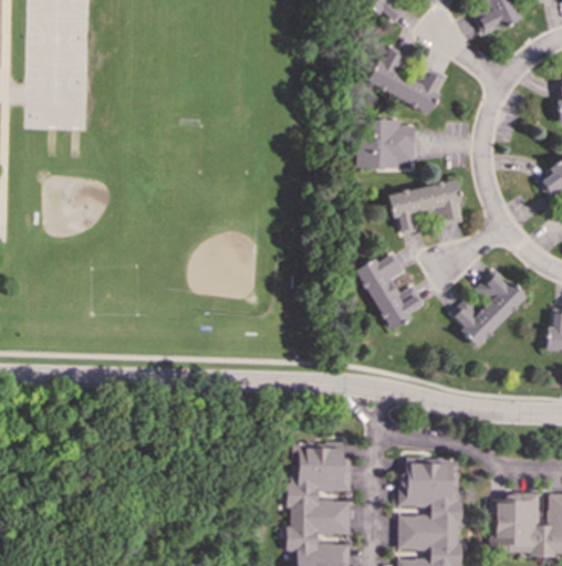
[(366,0),(395,24),(405,12),(393,1),(393,0),(366,0)]
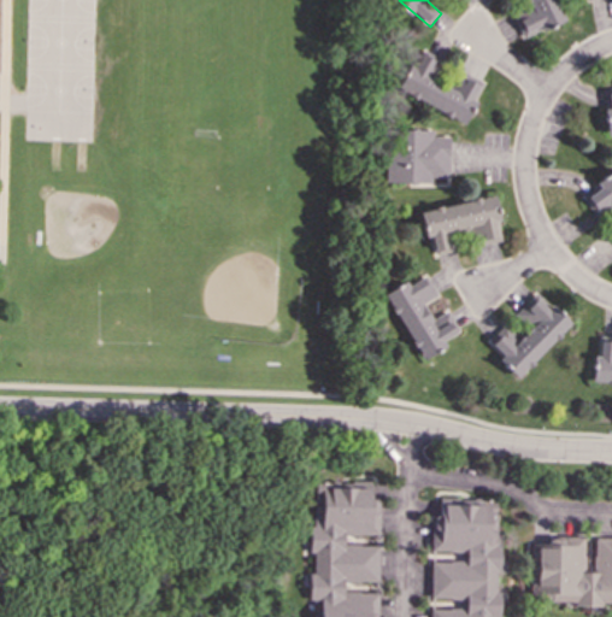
[(568,21),(558,0),(523,0),(527,7),(513,13),(524,35),(542,27),(545,31),(568,21)]
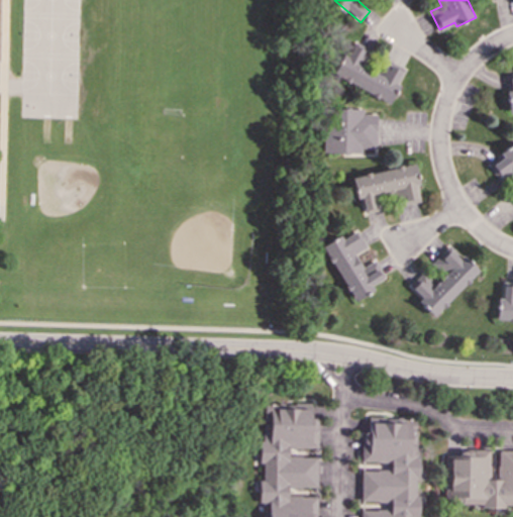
[(335,75),(391,104),(409,70),(390,60),(382,74),(367,66),(375,50),(357,41),(349,58),(345,55),(335,75)]
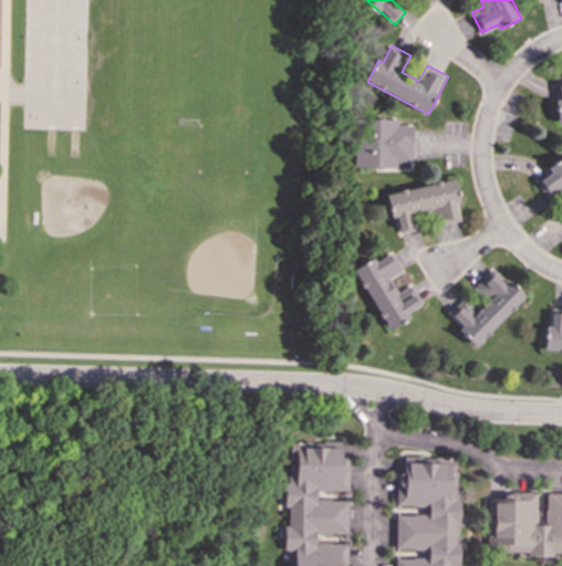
[(415,163),(416,124),(402,124),(402,119),(357,118),(357,168),(401,168),(401,163),(415,163)]
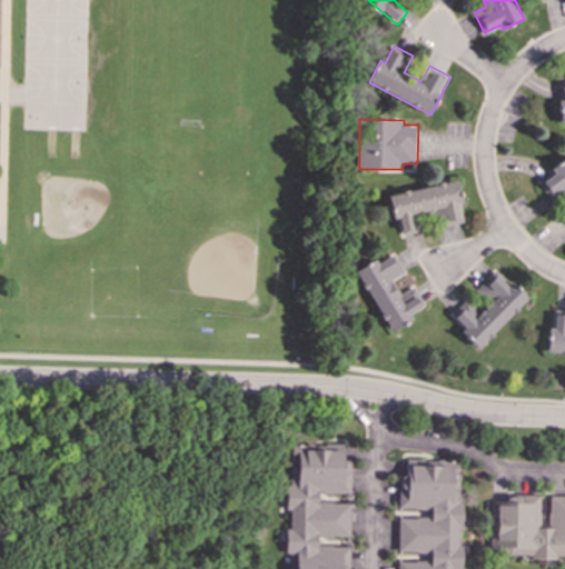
[(564,160),(539,180),(556,203),(564,198),(564,160)]
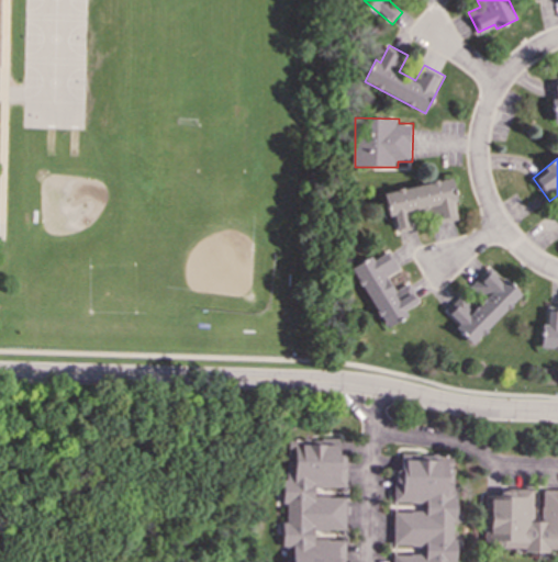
[(386,192),(391,216),(395,215),(400,233),(417,229),(414,214),(437,209),(441,224),(461,220),(453,178),(386,192)]
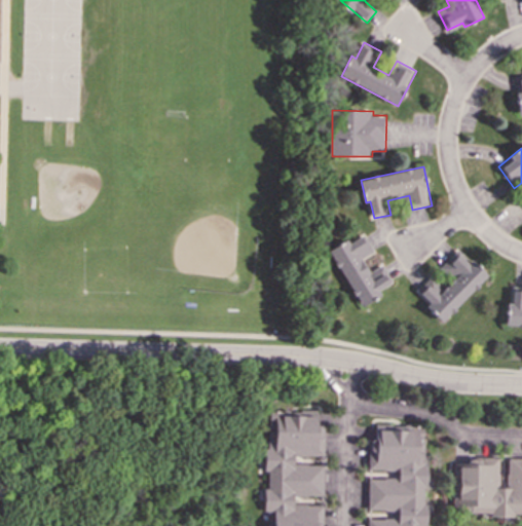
[(331,250),(362,307),(383,296),(381,291),(395,283),(385,264),(372,271),(365,258),(376,253),(367,234),(351,242),(349,239),(331,250)]
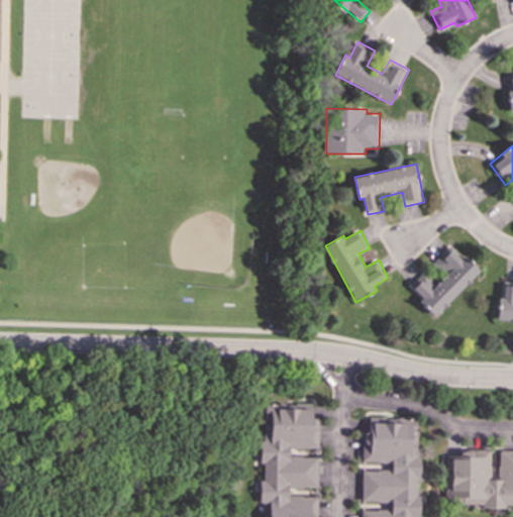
[(481,272),(452,243),(436,261),(448,272),(438,282),(427,271),(412,286),(424,298),(421,301),(436,317),(481,272)]
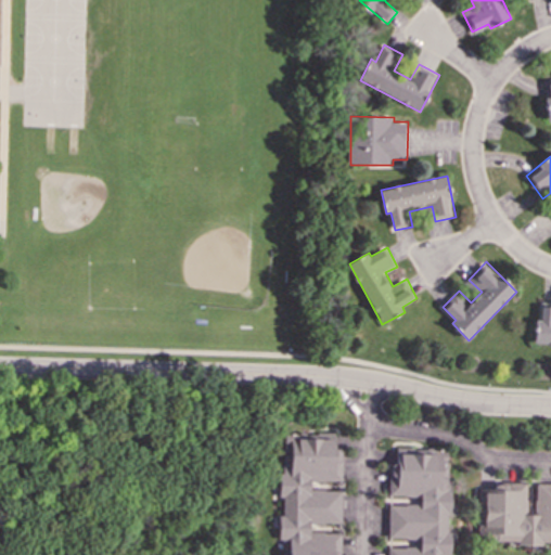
[(550,302),(543,302),(542,320),(537,320),(536,345),(550,345),(550,302)]
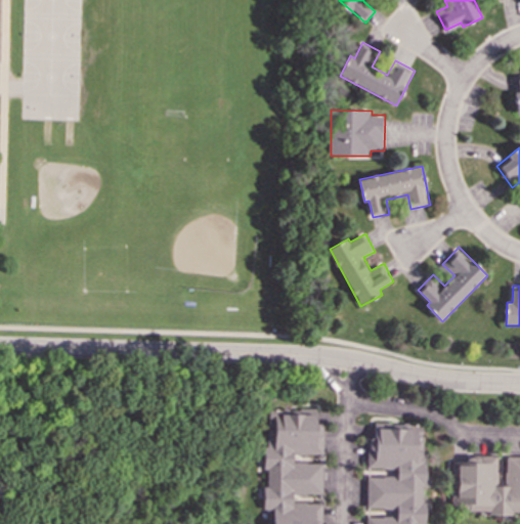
[(269,408),(268,469),(266,523),(322,523),(323,503),(295,503),(295,494),(323,495),(325,463),(296,462),(296,454),(325,455),(326,424),(319,424),(319,409),(269,408)]
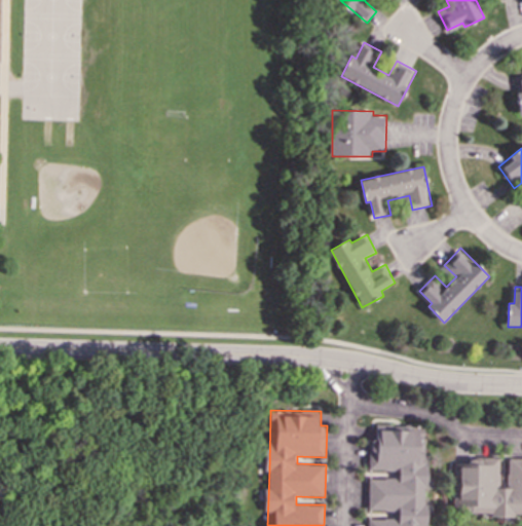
[(427,427),(378,422),(376,440),(372,439),(369,468),(394,472),(393,480),(371,478),(368,510),(381,511),(380,517),(371,516),(370,525),(425,525),(430,488),(431,489),(432,478),(427,478),(430,464),(423,463),(427,427)]
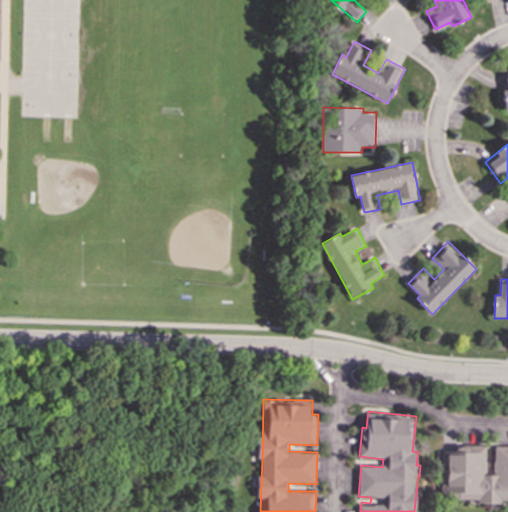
[(507,446),(495,446),(495,473),(487,473),(488,447),(443,447),(442,493),(459,494),(459,502),(507,502),(507,446)]
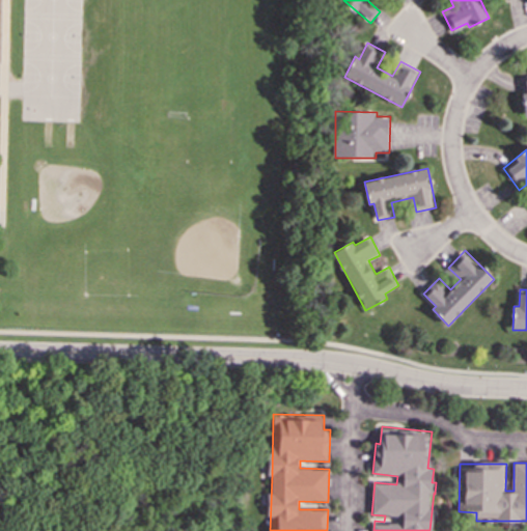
All buildings are outlined.
